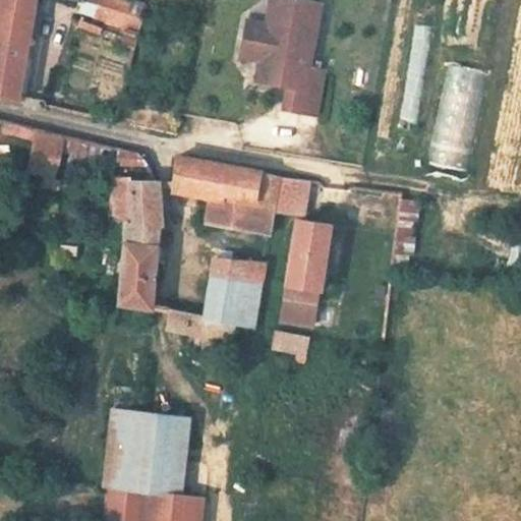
[(0,0),(0,3),(33,10),(34,0),(0,0)]
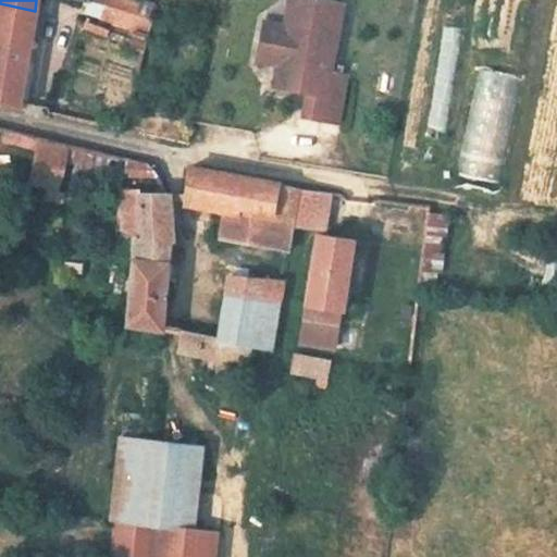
[(123,23),(146,27),(149,14),(134,12),(136,0),(111,0),(110,11),(124,13),(123,23)]
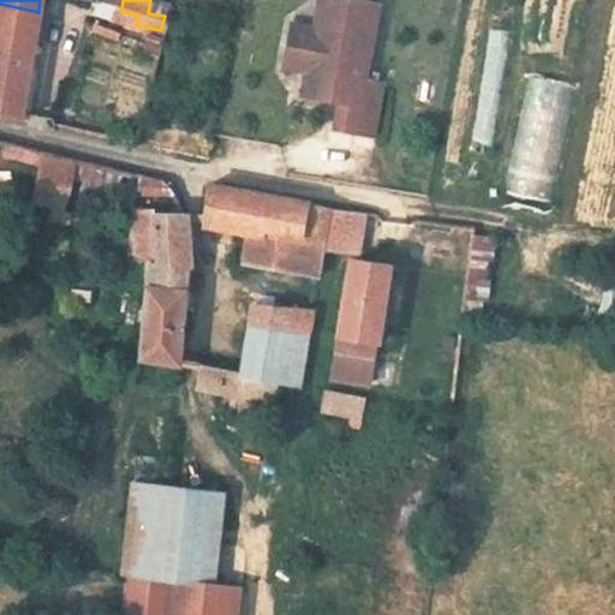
[(375,7),(324,0),(316,0),(311,36),(298,46),(294,65),(304,78),(300,101),(327,105),(328,94),(340,95),(334,133),(372,139),(381,87),(363,84),(375,7)]
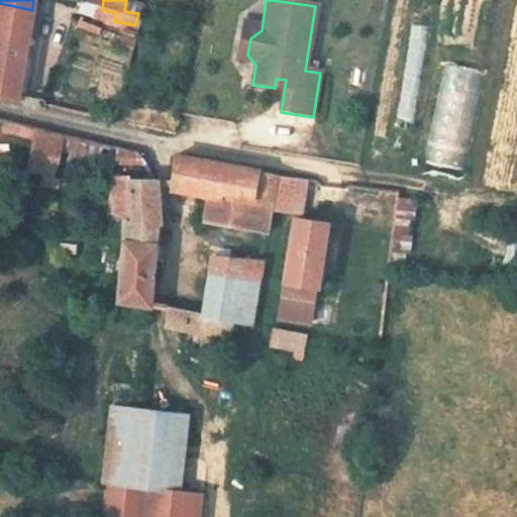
[(0,96),(15,100),(32,10),(0,3),(0,96)]
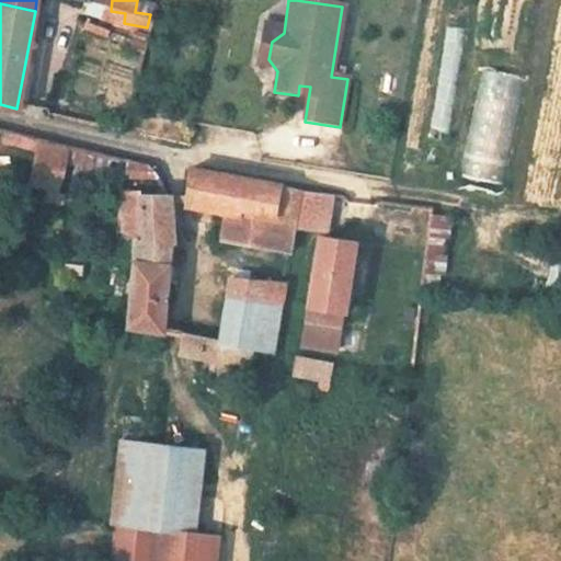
[(272,42),(284,33),(263,29),(256,68),(277,71),(268,59),(272,42)]
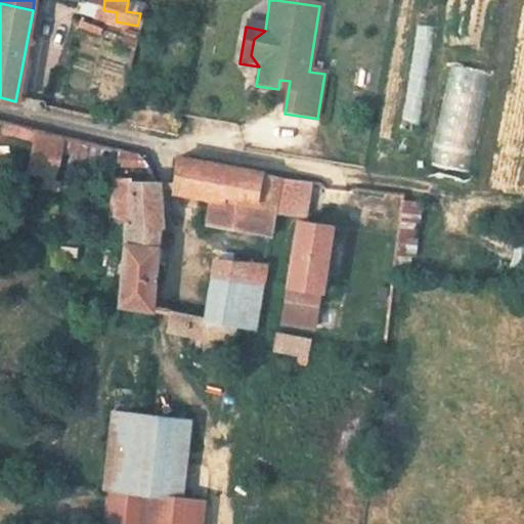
[(439,113),(477,122),(489,72),(451,62),(439,113)]
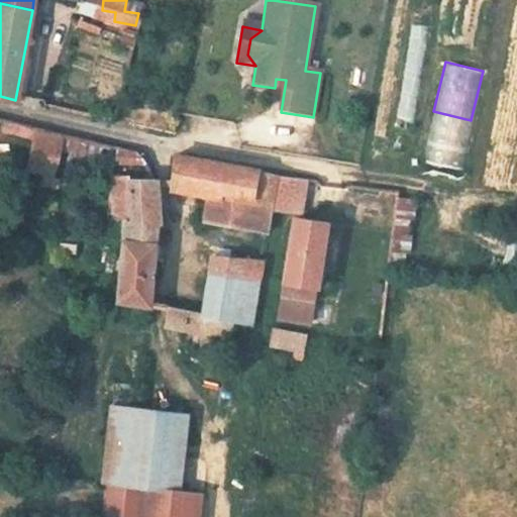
[(34,126),(26,166),(56,172),(64,132),(34,126)]
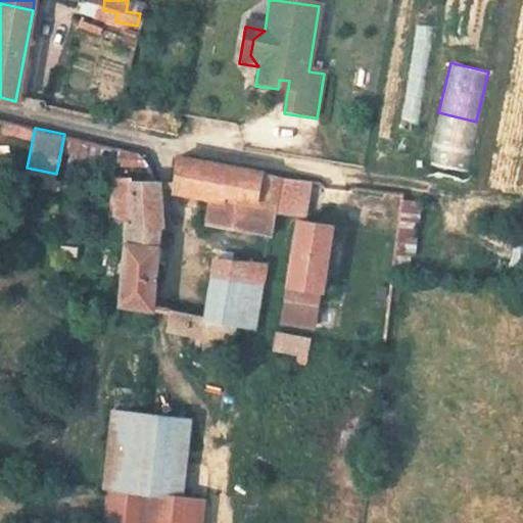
[(437,140),(432,164),(466,172),(471,147),(437,140)]
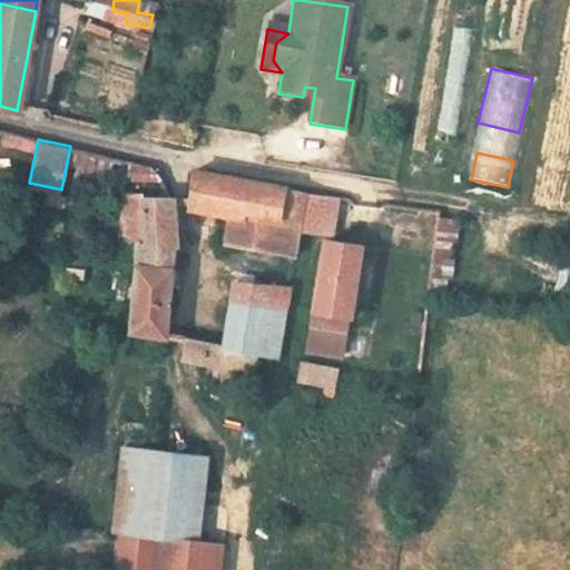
[(134,183),(166,188),(157,168),(134,161),(134,183)]
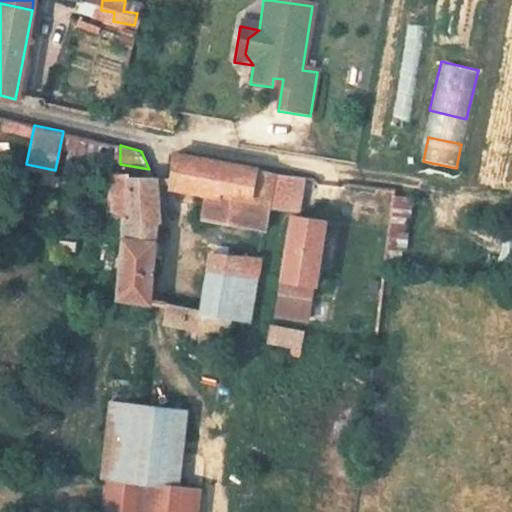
[(273,188),(275,175),(177,150),(171,191),(206,196),(205,218),(267,226),(273,188)]
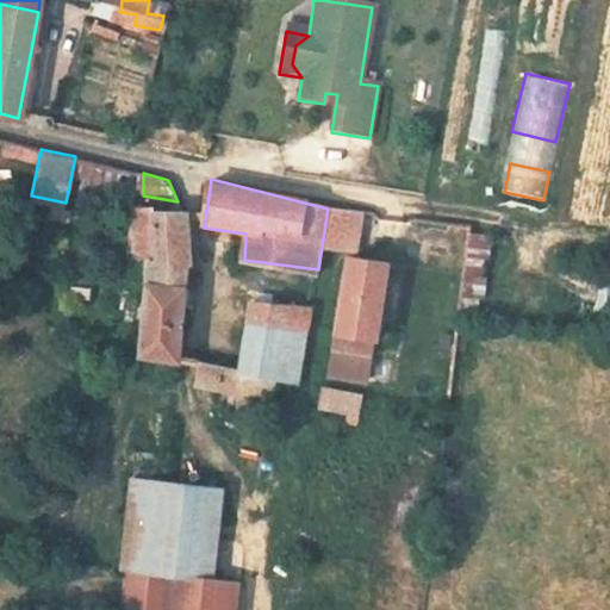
[(328,209),(325,224),(343,229),(347,207),(328,209)]
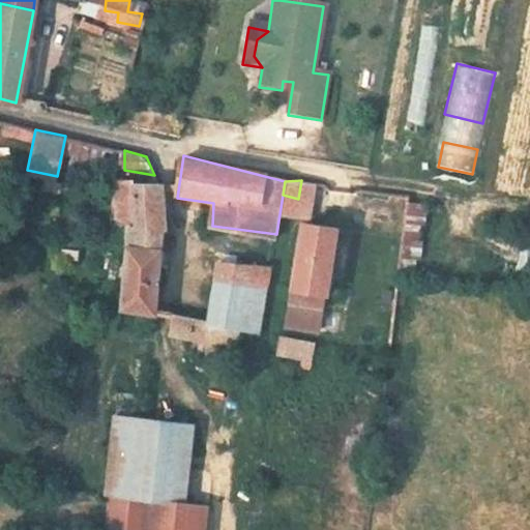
[(163,231),(167,190),(125,181),(125,189),(116,189),(112,201),(116,227),(124,230),(117,306),(150,312),(156,230),(163,231)]
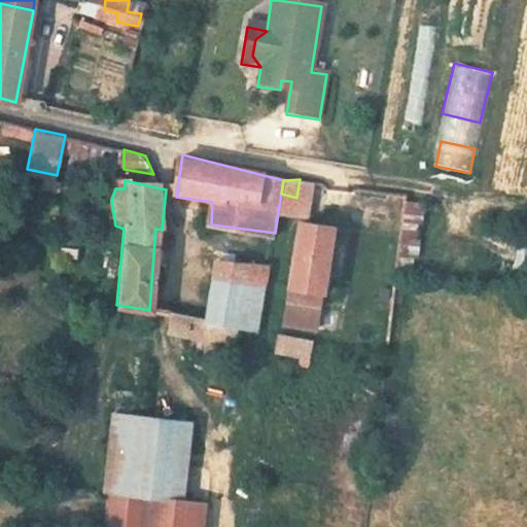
[(416,264),(426,202),(406,199),(395,260),(416,264)]
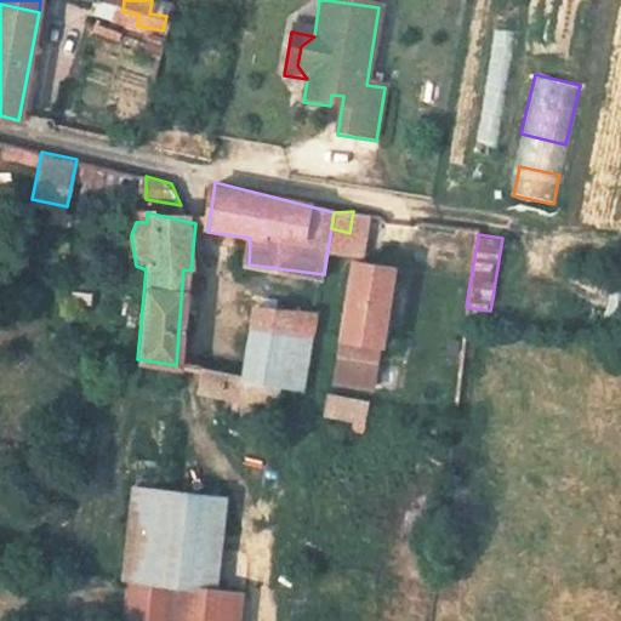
[(392,266),(351,260),(337,359),(379,364),(392,266)]
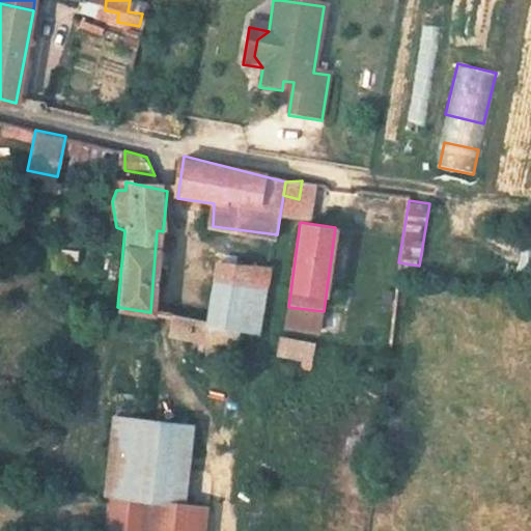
[(207,327),(240,331),(247,264),(216,260),(207,327)]
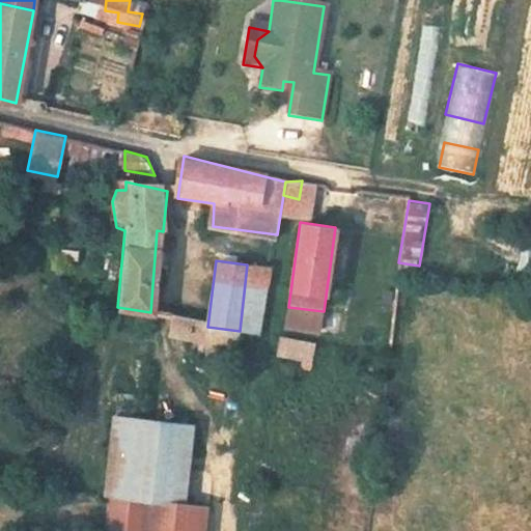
[(271,269),(247,264),(240,331),(260,334),(271,269)]
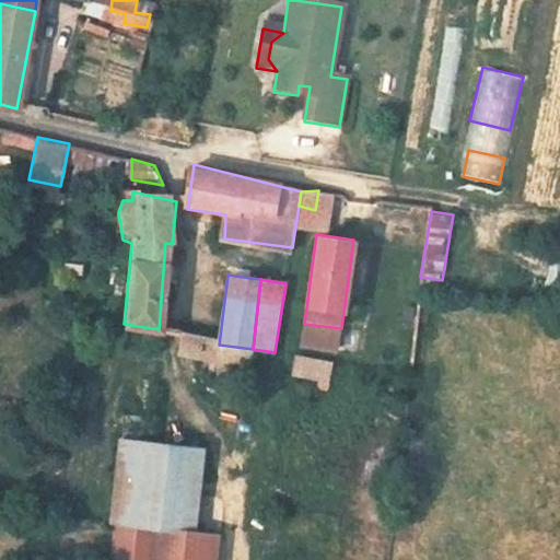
[(253,349),(219,345),(177,339),(174,360),(248,370),(253,349)]
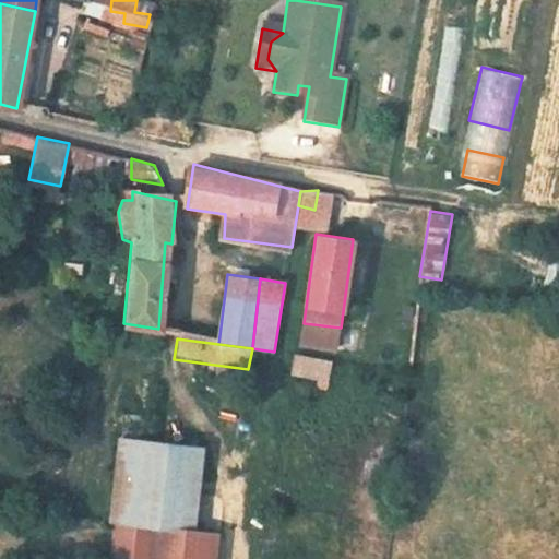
[(328,387),(331,365),(298,359),(295,381),(328,387)]
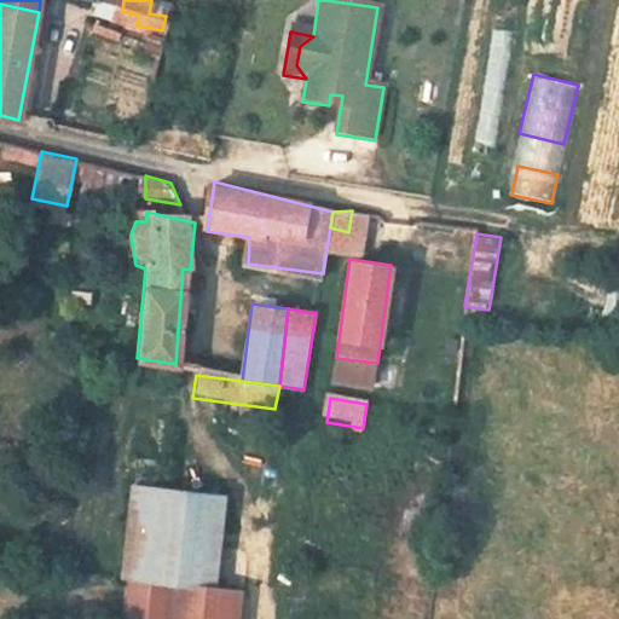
[(138,487),(129,571),(171,574),(213,579),(221,496),(138,487)]
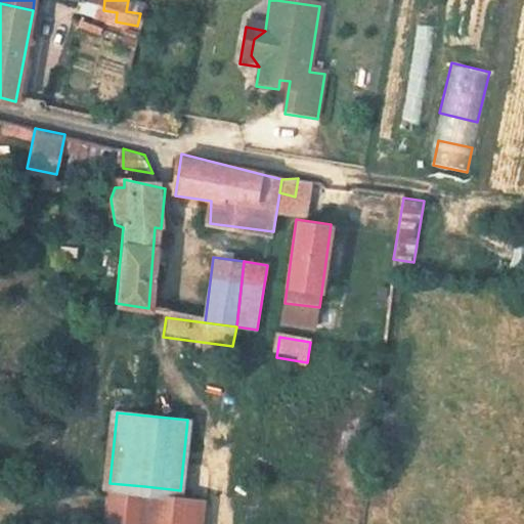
[(137,523),(144,486),(110,483),(105,523),(137,523)]
